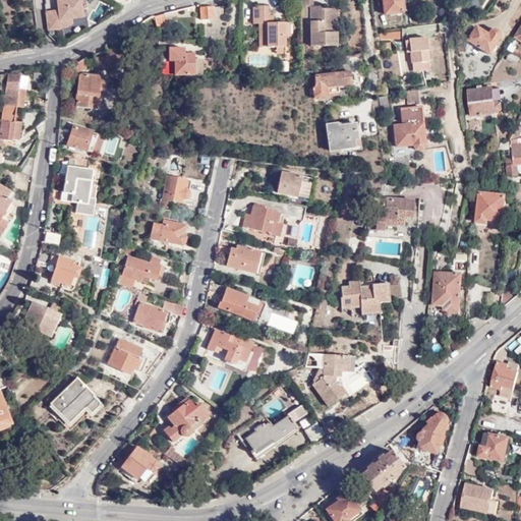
[(56,0),(58,10),(46,11),(48,31),(61,29),(61,27),(67,26),(72,23),(71,18),(82,16),(79,0),(56,0)]
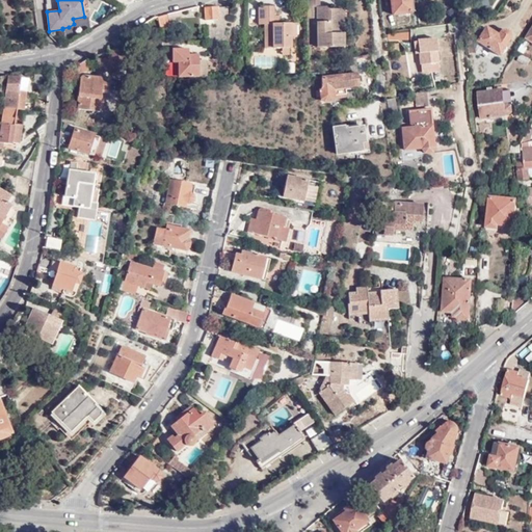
[(409,11),(408,0),(390,0),(392,14),(409,11)]
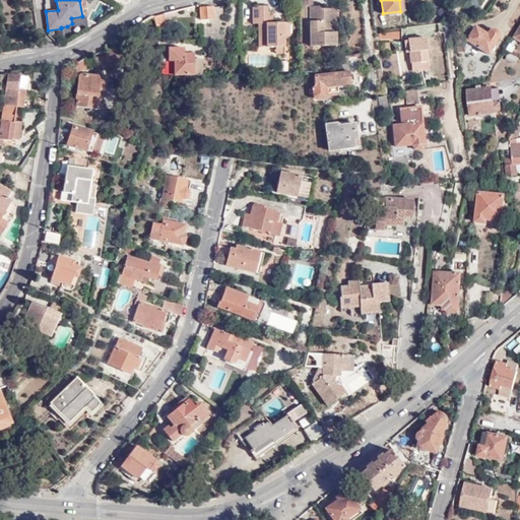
[(322,5),(313,5),(309,5),(310,46),(336,45),(336,8),(322,7),(322,5)]
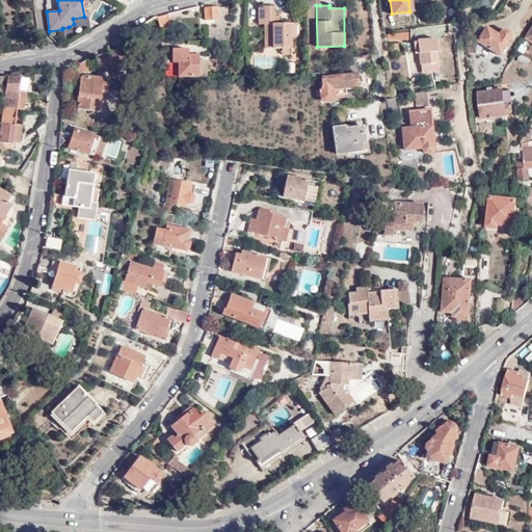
[(217,19),(216,6),(204,7),(204,19),(217,19)]
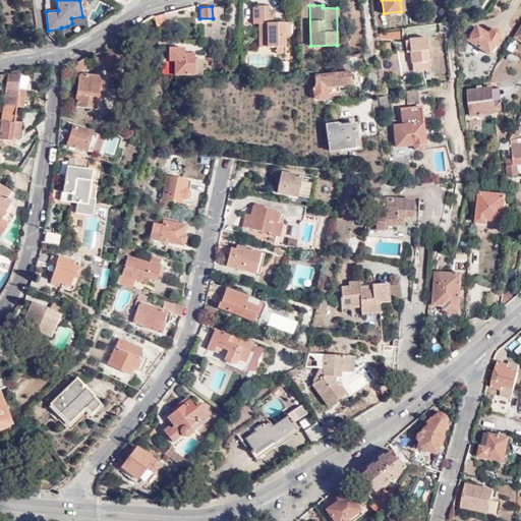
[(283,23),(272,23),(267,23),(267,17),(267,6),(252,7),(252,24),(258,24),(259,48),(275,48),(276,54),(282,54),(282,48),(283,48),(283,37),(283,23)]
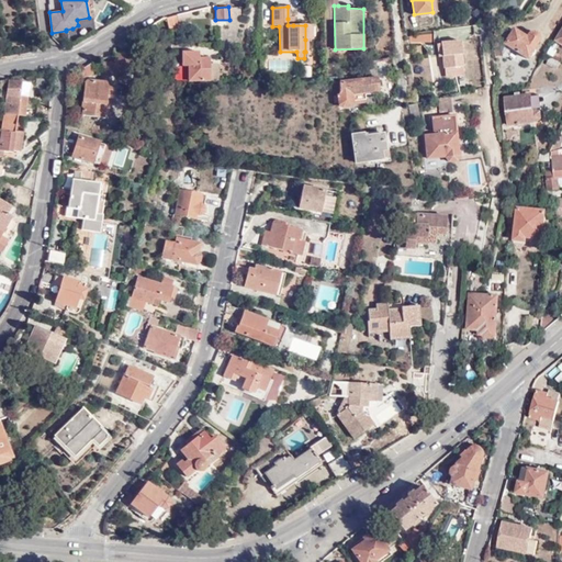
[(180,27),(177,14),(167,17),(170,30),(180,27)]
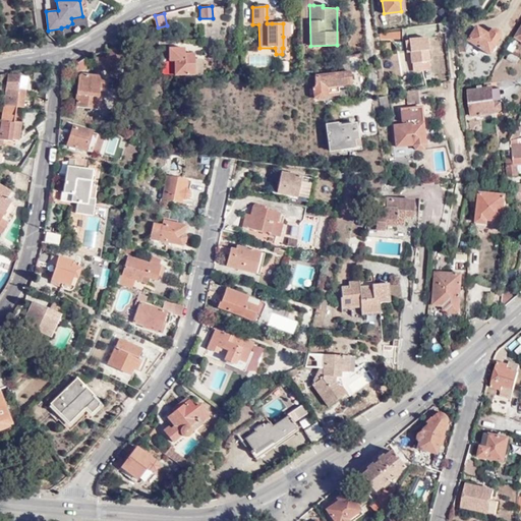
[(466,41),(474,46),(486,53),(487,54),(489,52),(495,50),(497,46),(494,44),(499,38),(499,34),(498,32),(495,29),(491,30),(489,31),(486,35),(474,26),(472,30),(469,27),(464,37),(467,40),(466,41)]
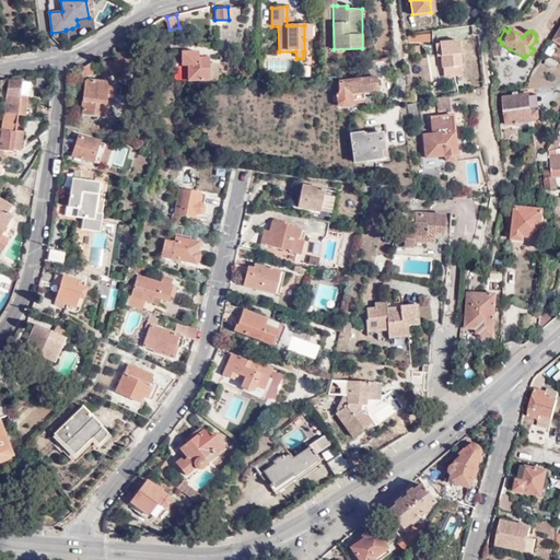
[(442,54),(443,67),(452,66),(453,76),(453,77),(462,76),(458,39),(441,41),(441,42),(442,54)]
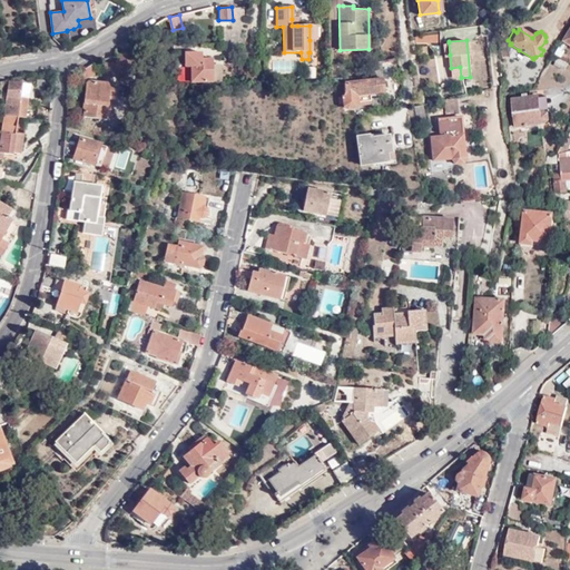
[(507,47),(499,47),(501,57),(509,57),(507,47)]
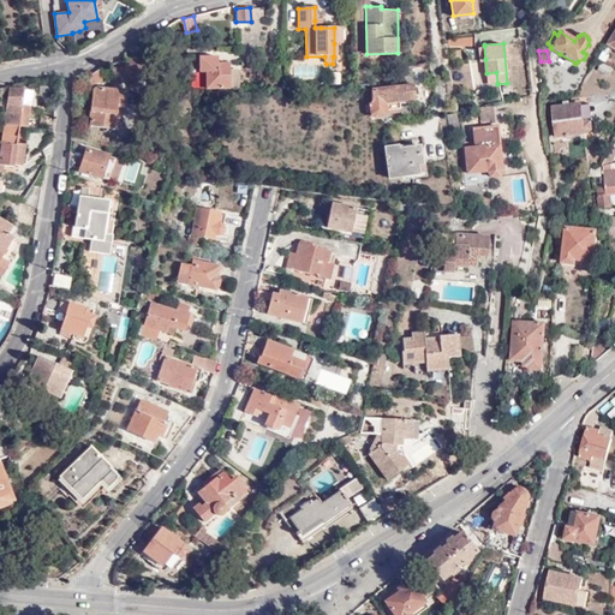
[(574,63),(560,54),(555,63),(569,70),(574,63)]
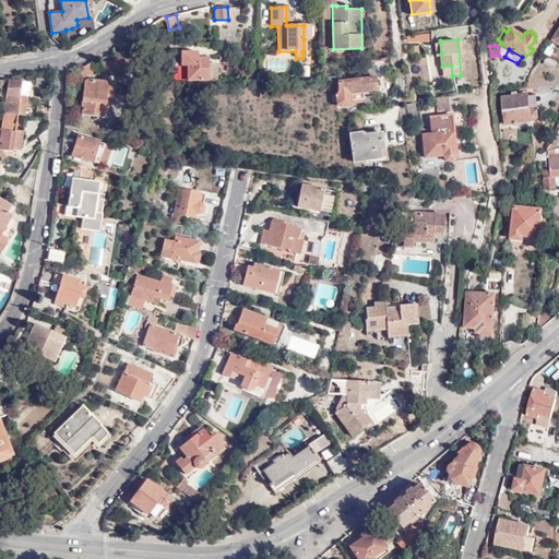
[(557,61),(546,56),(543,62),(554,68),(557,61)]
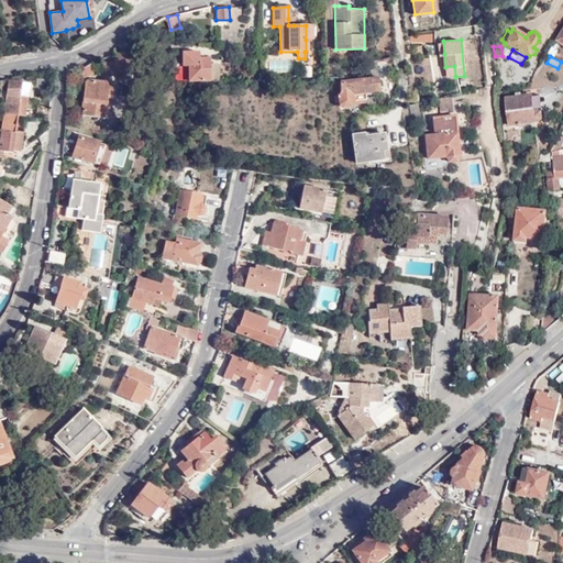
[(188,83),(210,81),(210,65),(210,58),(199,58),(199,57),(183,58),(183,66),(188,67),(188,83)]
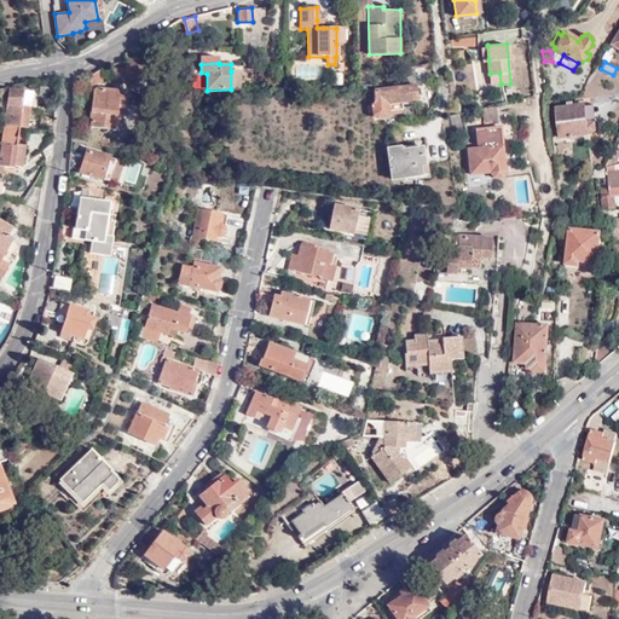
[(482,64),(464,65),(467,88),(484,87),(482,64)]
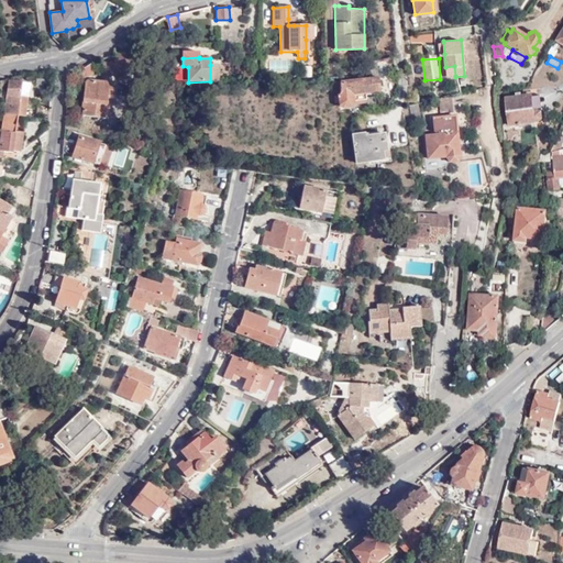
[(379,89),(378,59),(372,62),(372,77),(372,79),(340,83),(341,95),(339,96),(340,103),(341,102),(342,106),(344,107),(351,107),(351,103),(365,102),(365,99),(366,98),(365,91),(379,89)]
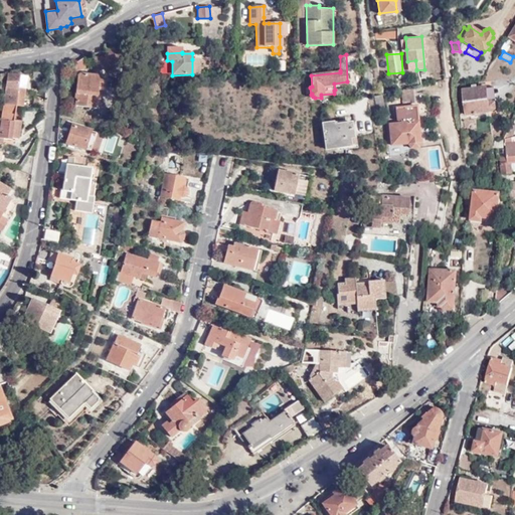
[(87,66),(84,55),(73,61),(72,70),(87,66)]
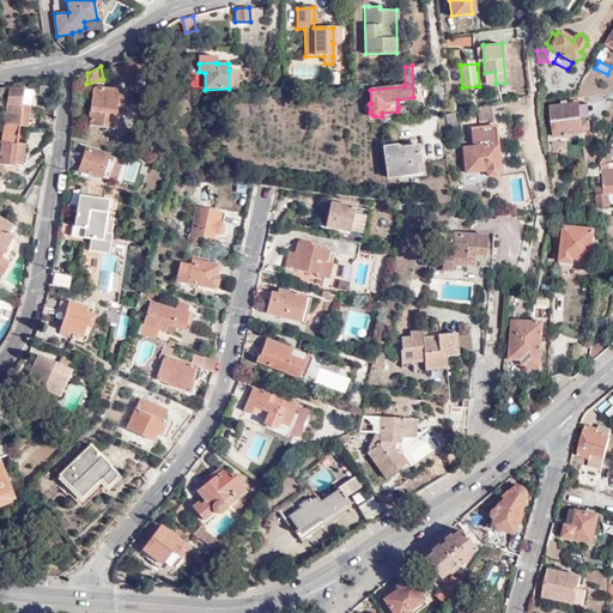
[(229,89),(238,89),(238,71),(229,71),(229,89)]
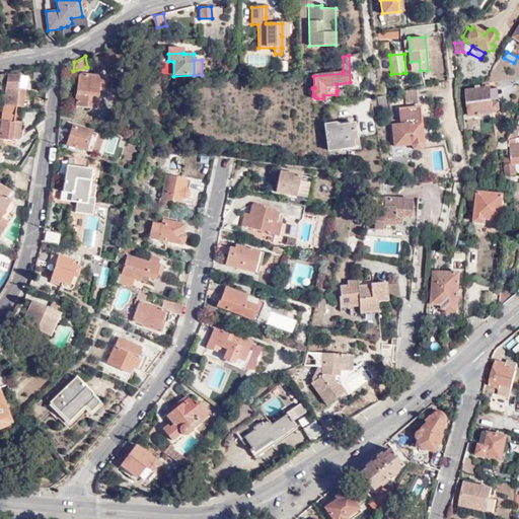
[(419,61),(411,62),(412,70),(420,70),(419,61)]
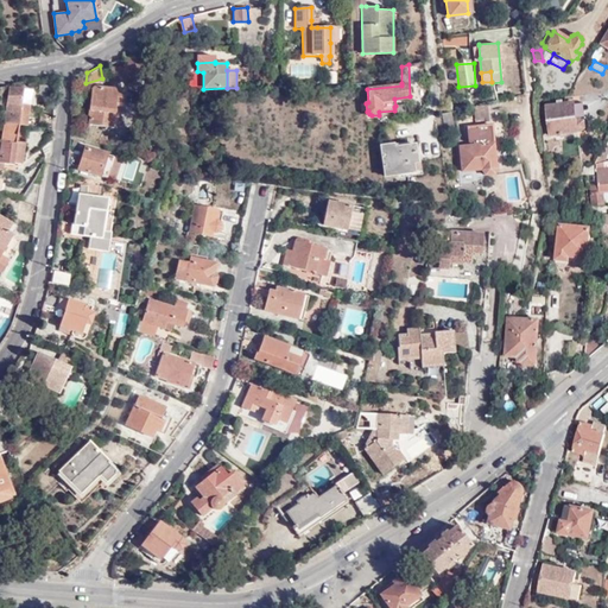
[(48,101),(49,84),(39,86),(38,100),(48,101)]
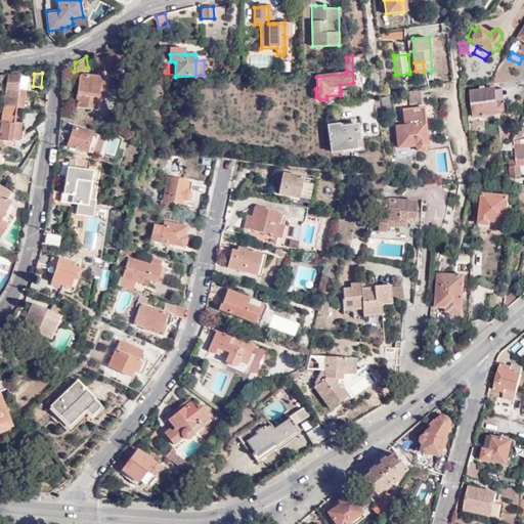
[(6,75),(2,106),(15,107),(23,108),(26,90),(17,89),(19,76),(6,75)]
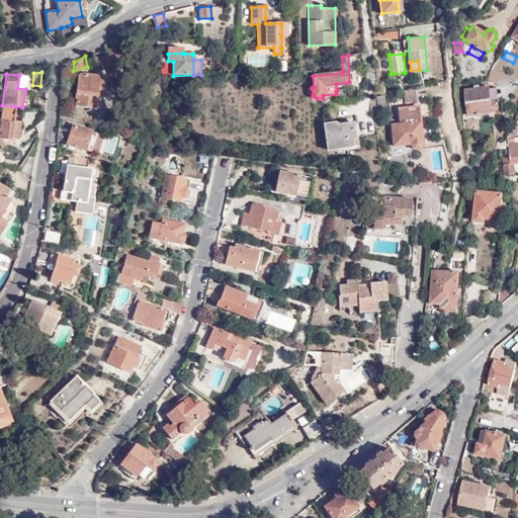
[(100,108),(104,76),(78,74),(75,98),(77,98),(77,105),(100,108)]
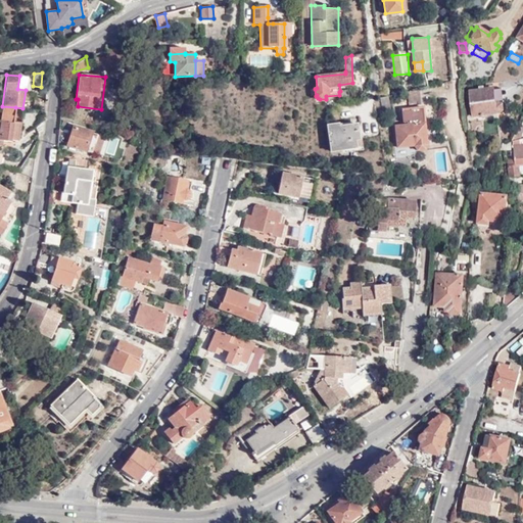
[(28,76),(19,76),(17,89),(26,90),(28,76)]
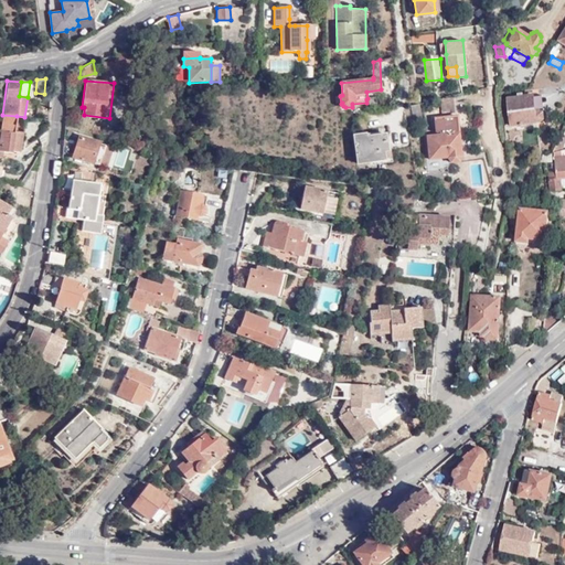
[(510,125),(535,121),(532,95),(532,94),(505,97),(510,125)]
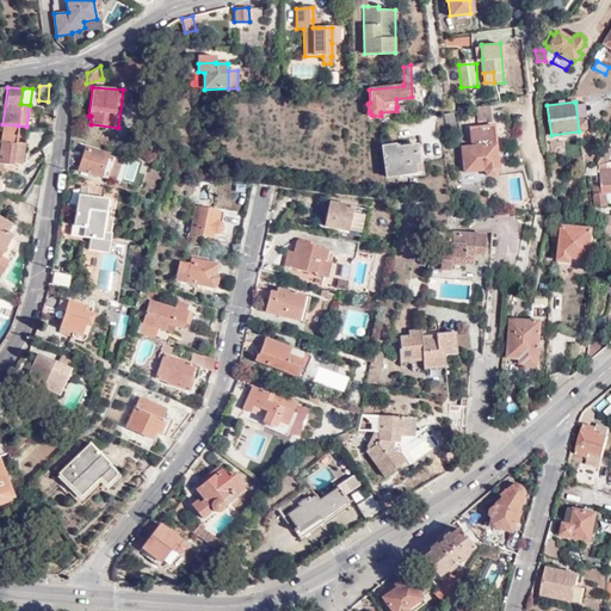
[(575,103),(579,131),(584,130),(586,128),(585,118),(581,119),(580,103),(575,103)]
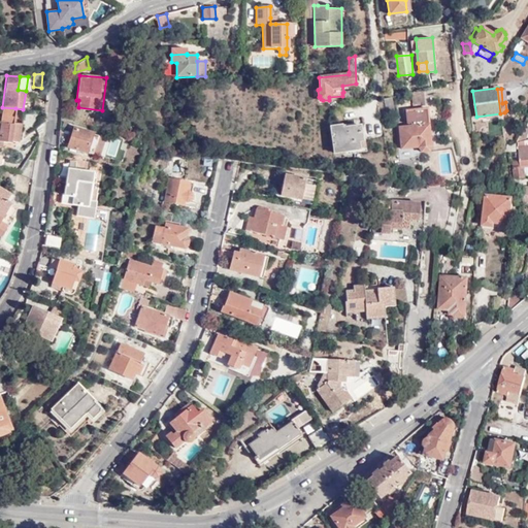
[(413,106),(423,105),(422,92),(411,93),(413,106)]
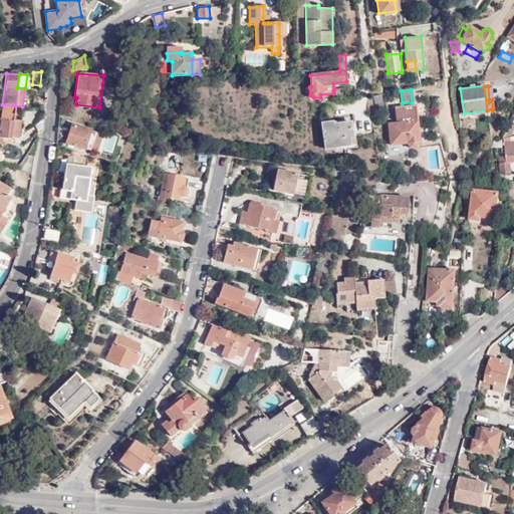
[(382,109),(380,97),(373,98),(375,110),(382,109)]
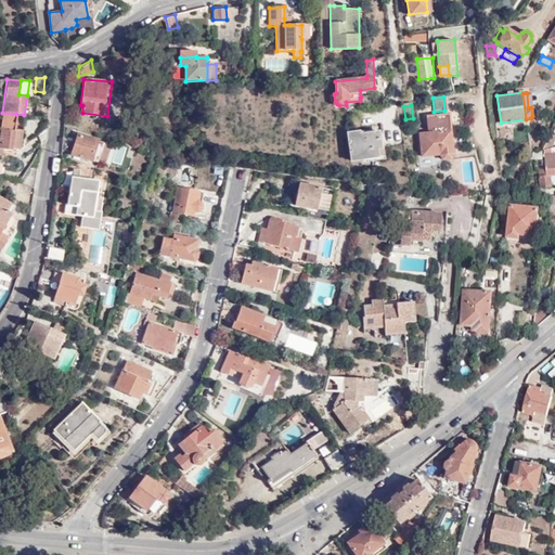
[(16,114),(2,113),(0,124),(0,154),(3,155),(3,150),(12,150),(12,147),(20,149),(22,130),(14,129),(16,114)]
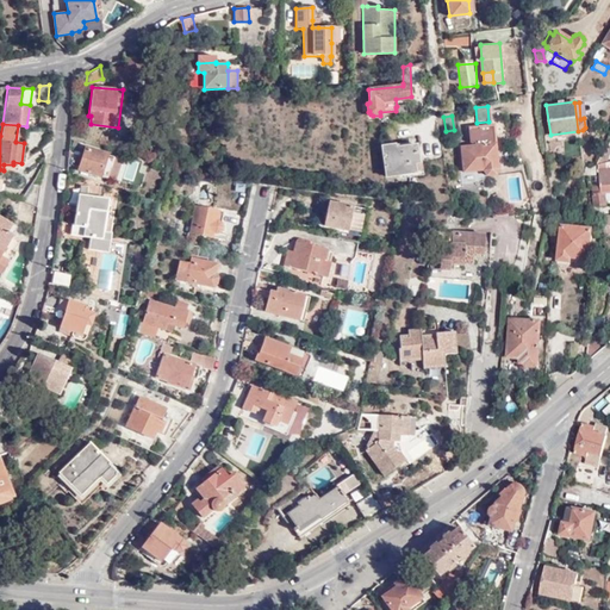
[(498,172),(493,126),(468,130),(471,144),(474,144),(474,147),(460,149),(464,174),(483,172),(486,176),(496,176),(498,172)]
